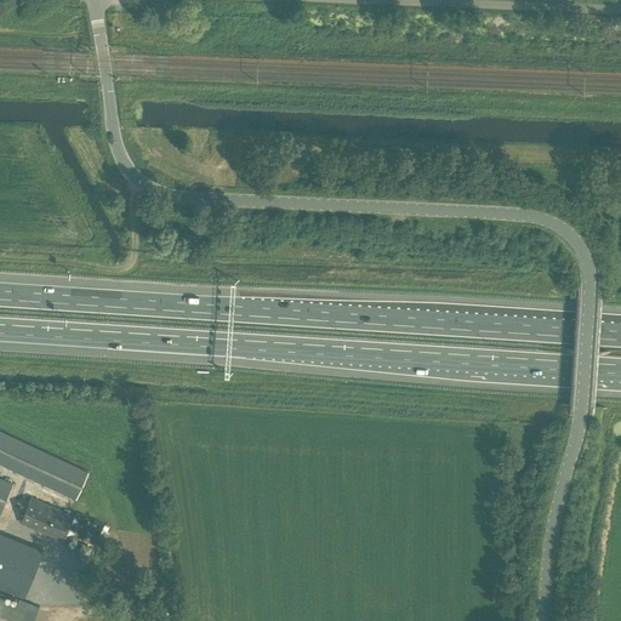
[(89,471),(44,451),(0,429),(0,463),(30,477),(75,499),(89,471)]
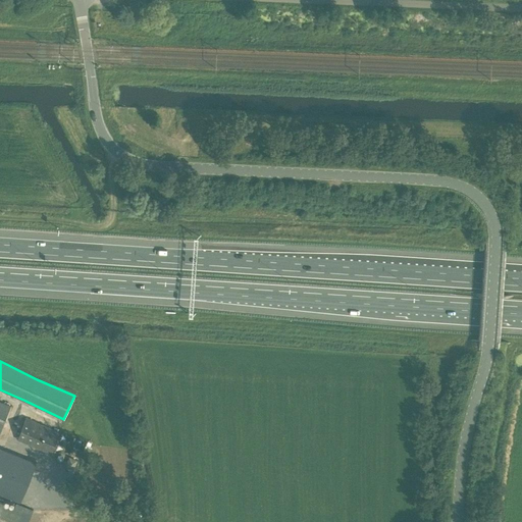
[(0,429),(10,405),(0,401),(0,429)]
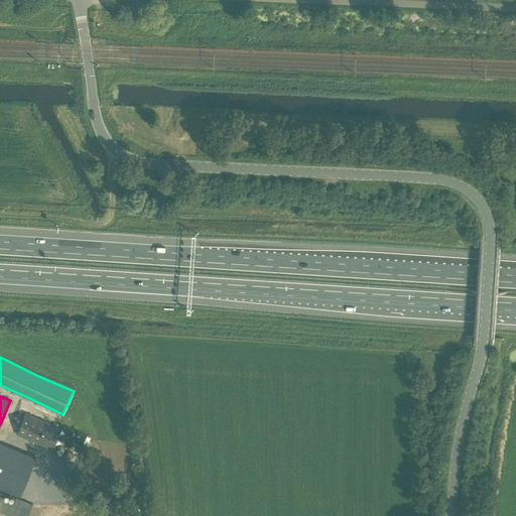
[(50,446),(58,427),(26,412),(17,433),(50,446)]
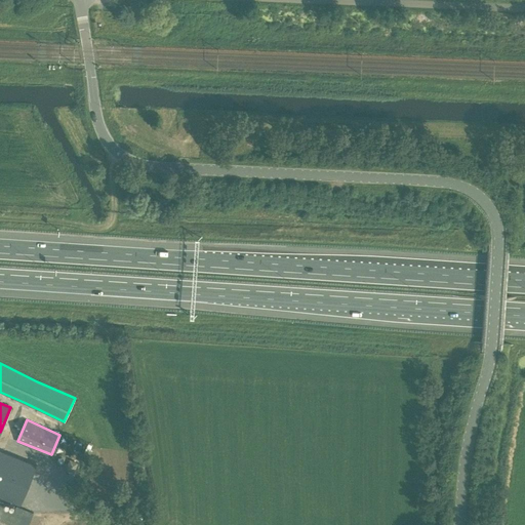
[(0,494),(21,503),(36,465),(0,450),(0,494)]
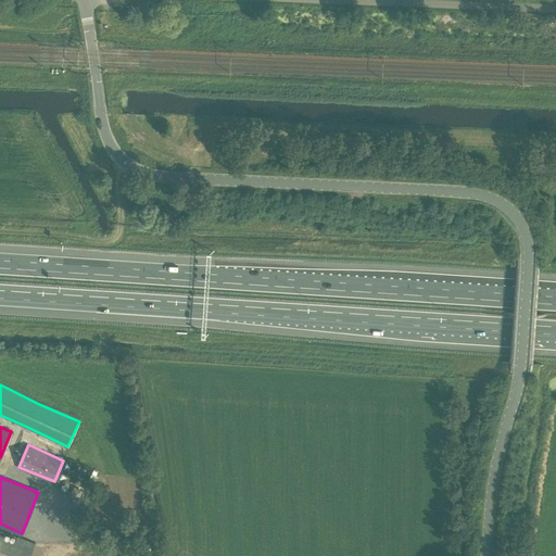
[(0,534),(0,555),(29,555),(35,543),(17,535),(15,540),(0,534)]
